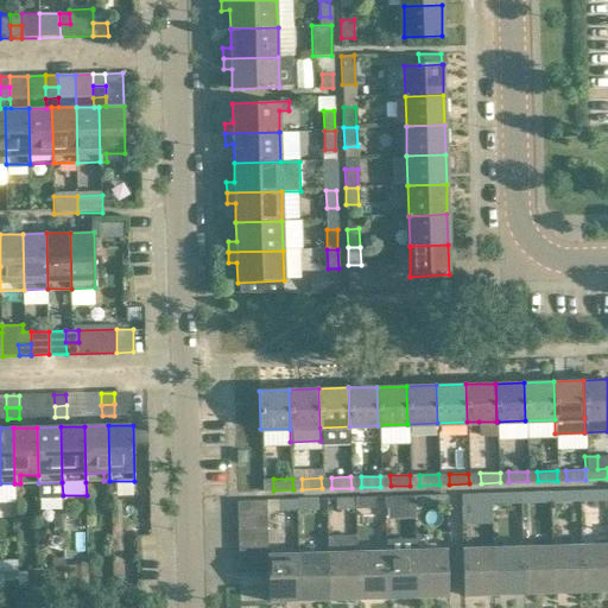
[(607,500),(607,489),(588,491),(588,501),(607,500)]
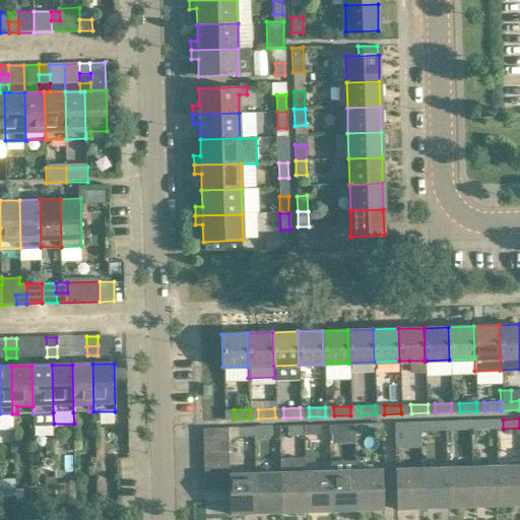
[(470,429),(469,419),(454,420),(455,430),(470,429)]
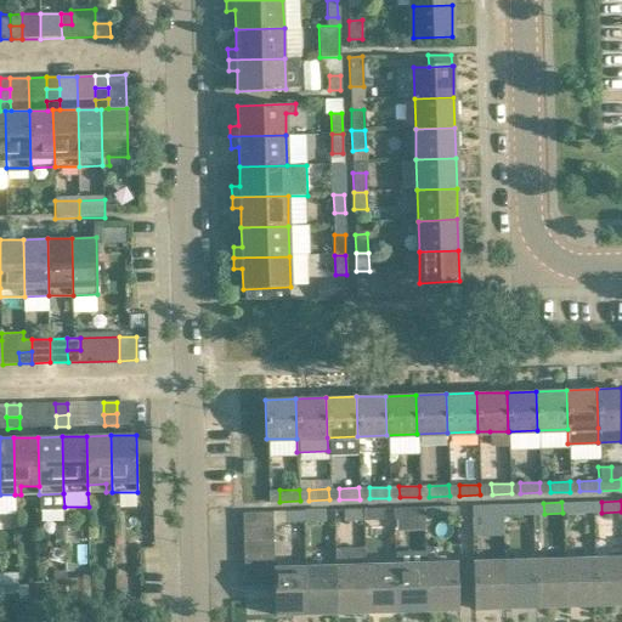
[(561,502),(563,513),(582,513),(582,502),(561,502)]
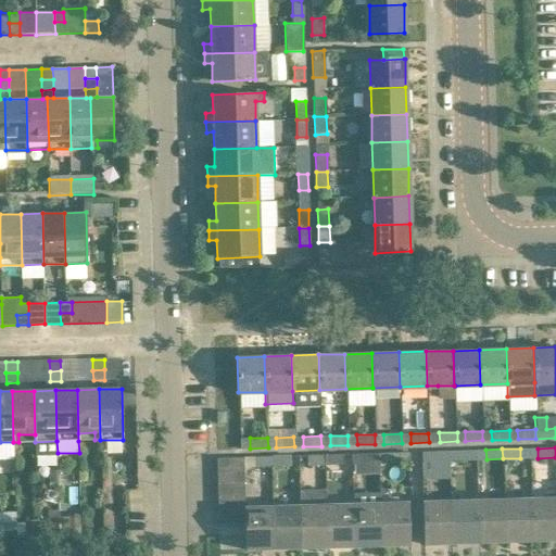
[(447,460),(447,451),(421,452),(422,460),(447,460)]
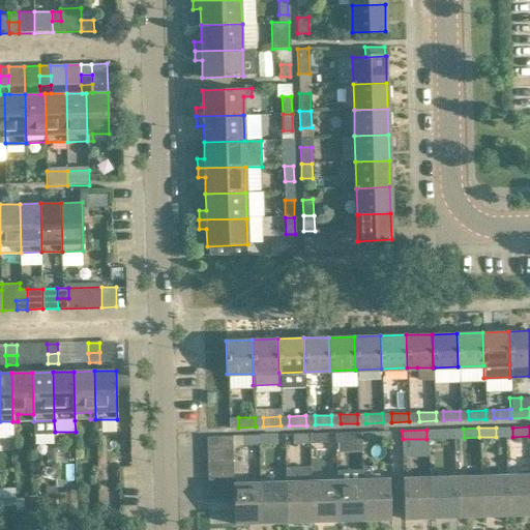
[(446,430),(427,430),(427,439),(446,438),(446,430)]
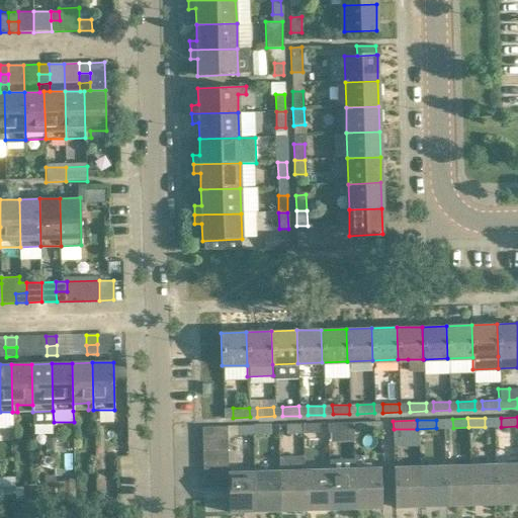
[(381,421),(352,422),(353,431),(381,430),(381,421)]
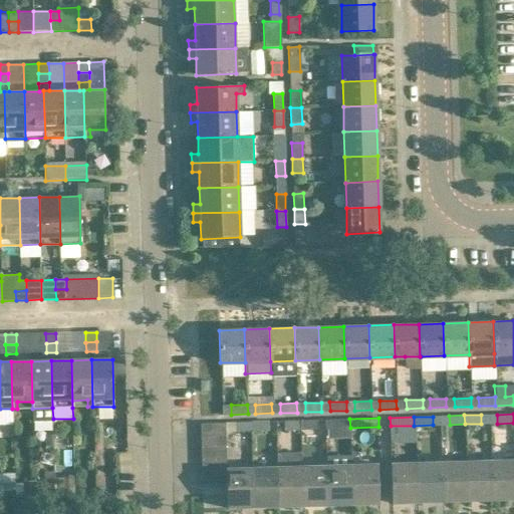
[(349,419),(333,419),(333,428),(350,428),(349,419)]
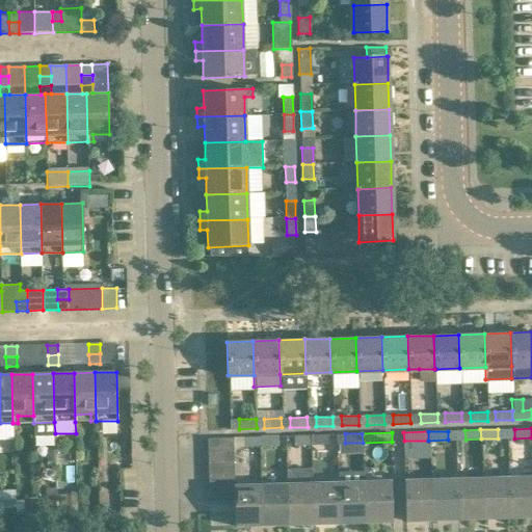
[(311,445),(311,434),(293,435),(294,445),(311,445)]
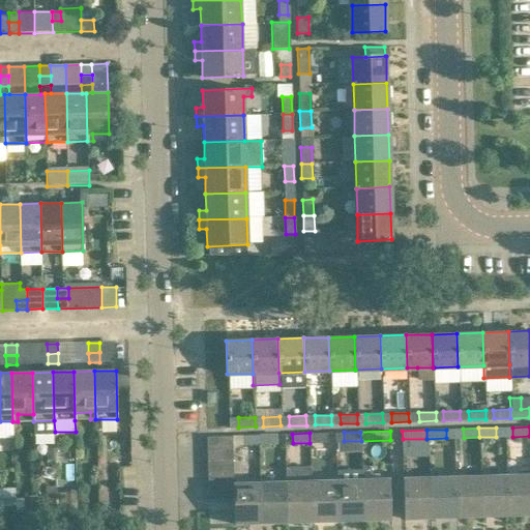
[(326,433),(310,433),(310,443),(327,442),(326,433)]
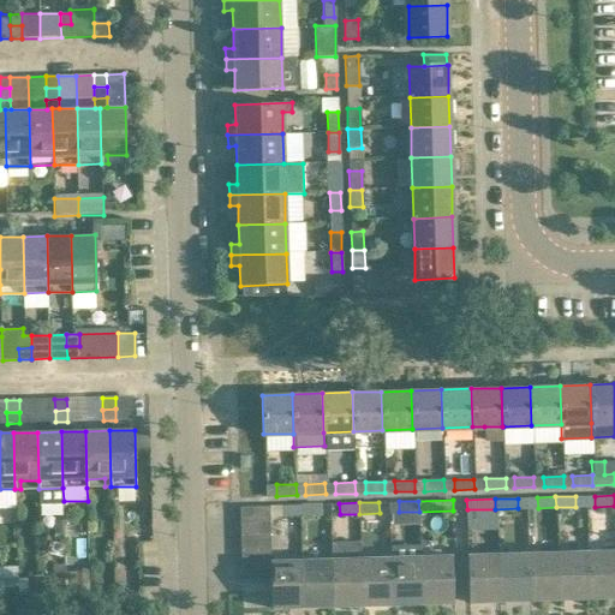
[(321,503),(300,505),(302,515),(322,514),(321,503)]
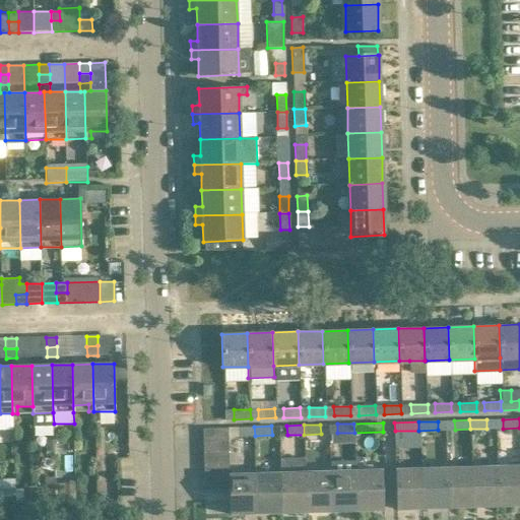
[(255,436),(254,427),(239,428),(239,437),(255,436)]
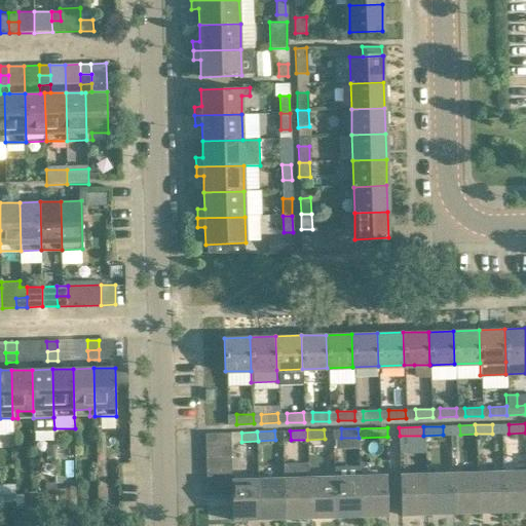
[(230,446),(230,433),(204,434),(204,446),(230,446)]
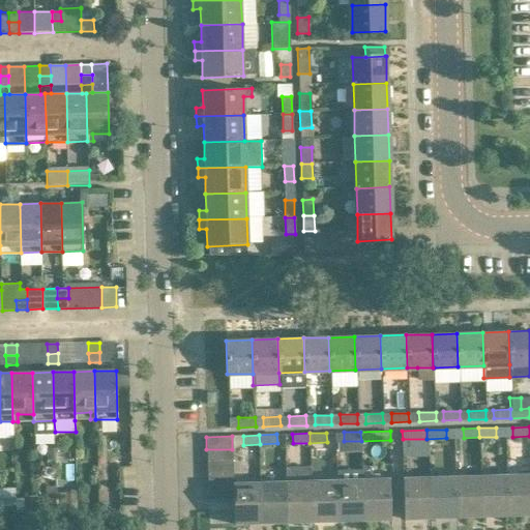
[(232,462),(232,449),(206,449),(207,462),(232,462)]
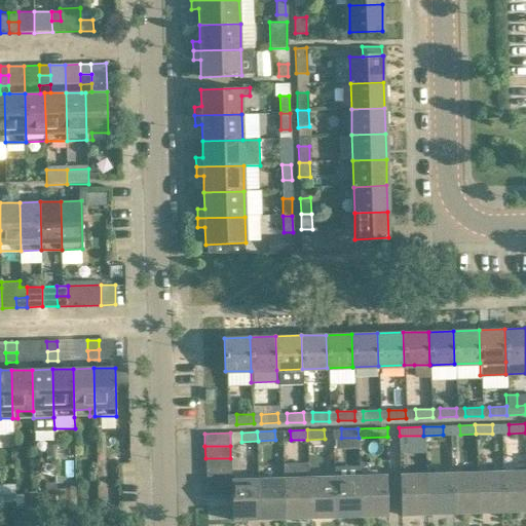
[(231,471),(230,458),(205,458),(205,471),(231,471)]
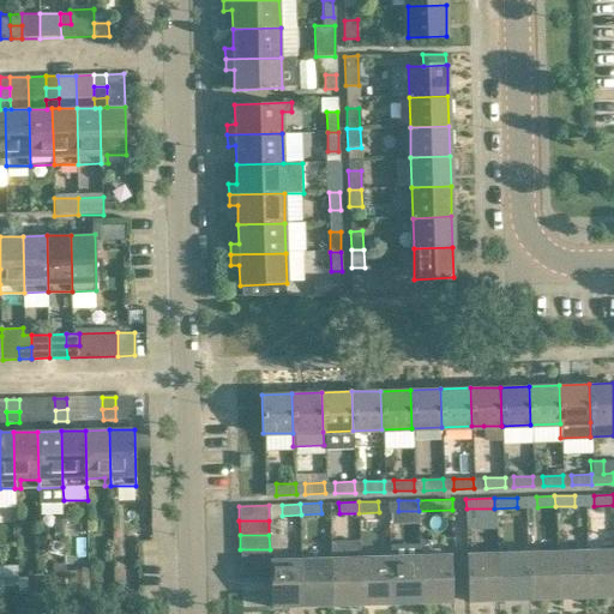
[(270,561),(270,549),(240,549),(240,564),(270,564),(270,561)]
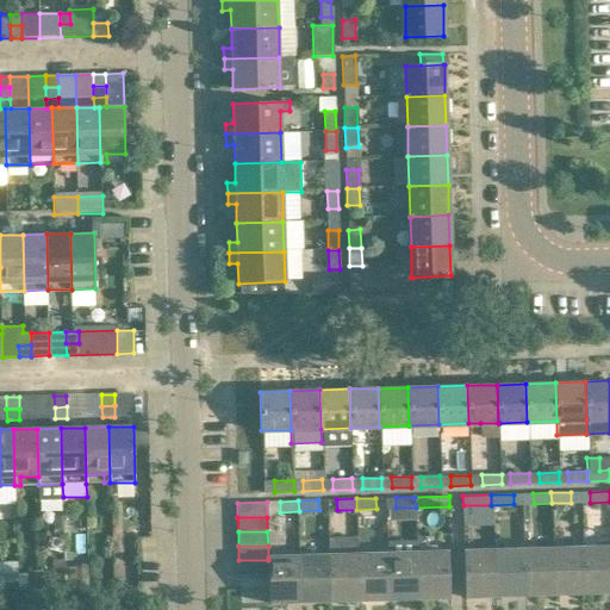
[(609,592),(609,546),(582,547),(584,593),(609,592)]
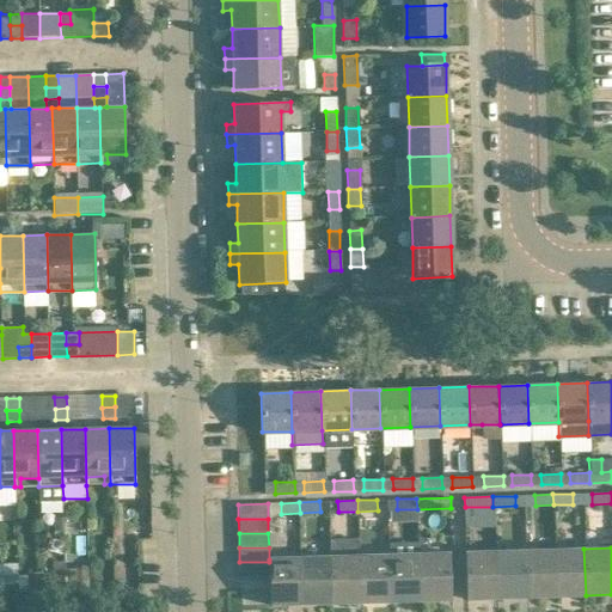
[(586,595),(583,549),(555,550),(556,597),(586,595)]
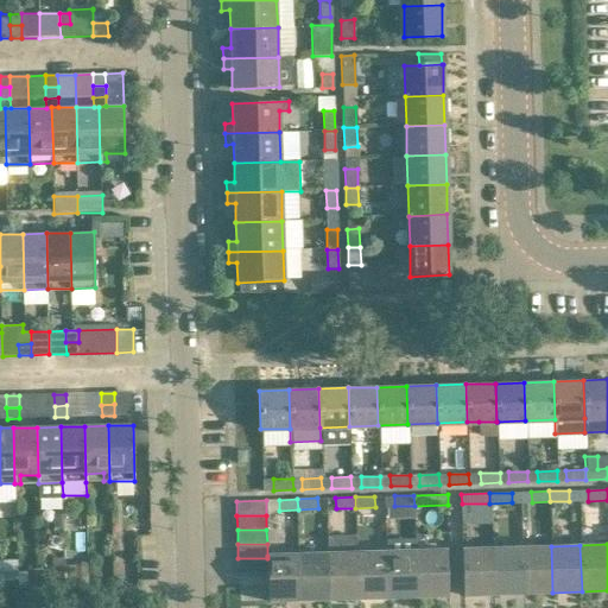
[(524,594),(521,546),(492,548),(493,595),(524,594)]
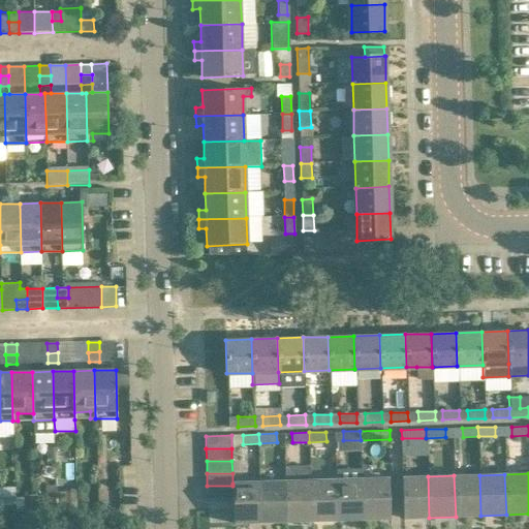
[(480,516),(479,475),(454,475),(456,517),(480,516)]
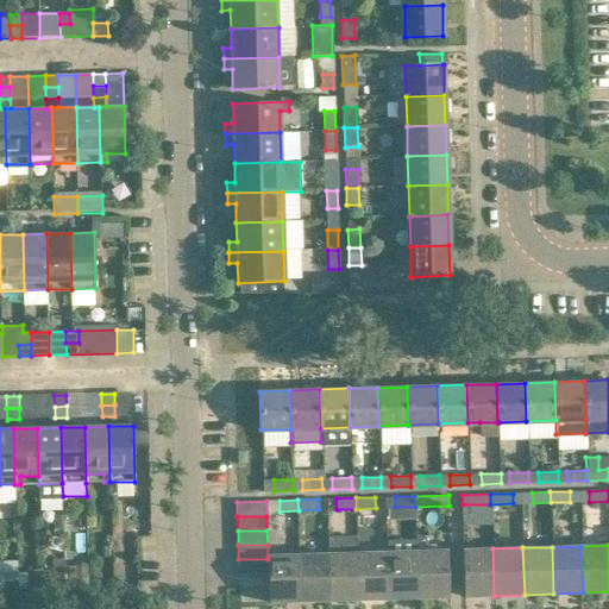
[(494,596),(493,548),(462,550),(464,597),(494,596)]
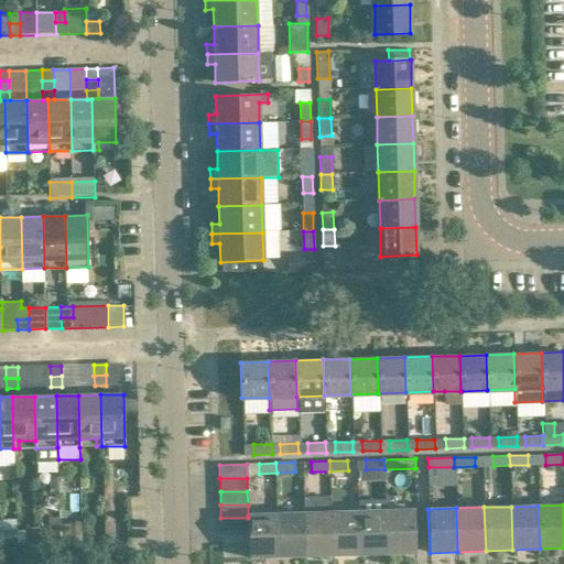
[(415,553),(413,510),(386,511),(387,554),(415,553)]
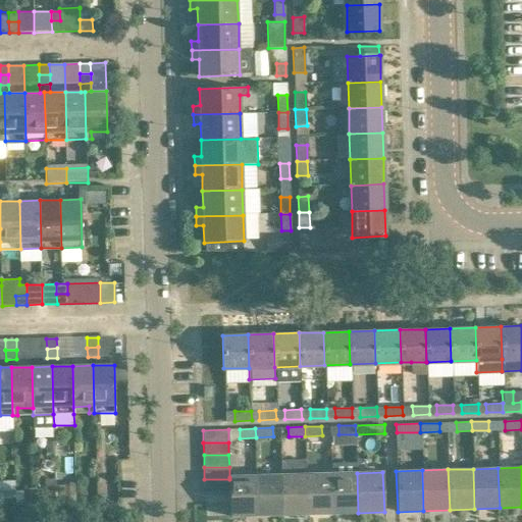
[(332,514),(331,473),(306,474),(308,515),(332,514)]
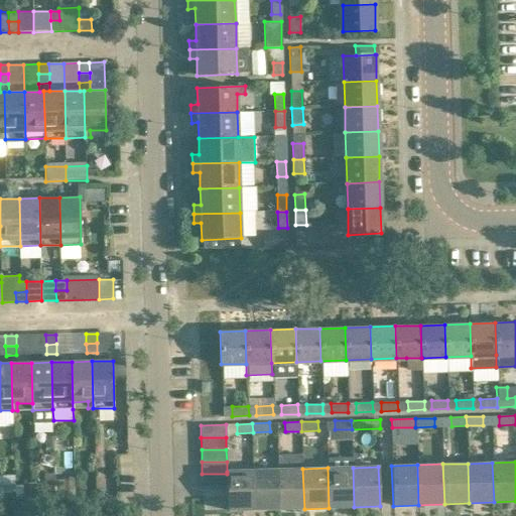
[(354,507),(353,468),(328,468),(329,508),(354,507)]
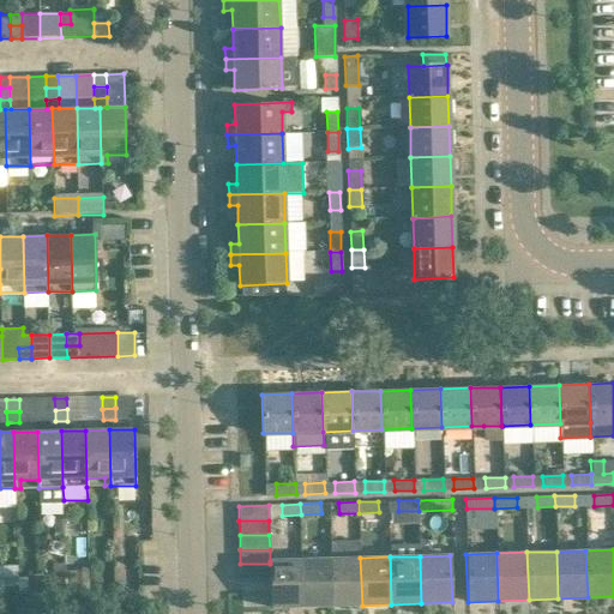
[(362,606),(360,558),(331,559),(332,607),(362,606)]
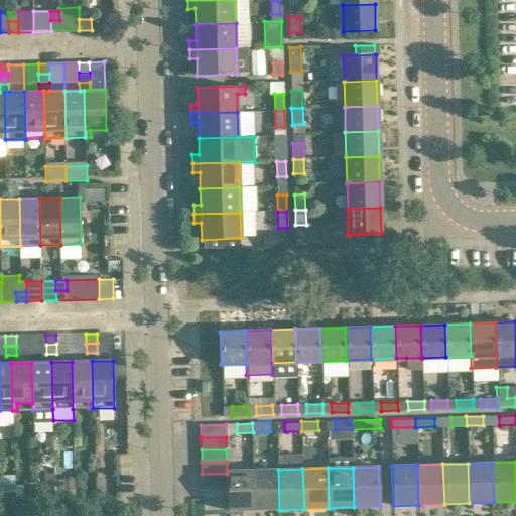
[(279,510),(278,470),(253,471),(254,510),(279,510)]
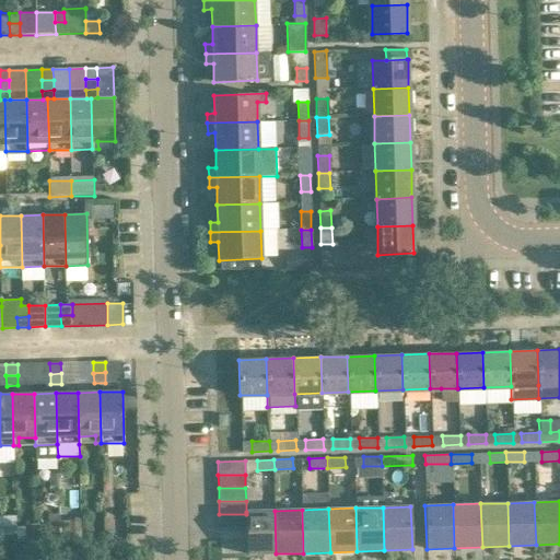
[(276,553),(275,511),(246,512),(246,514),(246,527),(247,555),(276,553)]
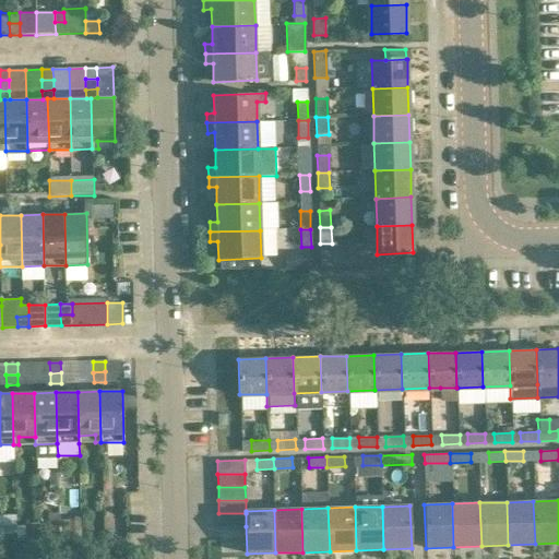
[(246,526),(246,513),(218,513),(219,527),(246,526)]
